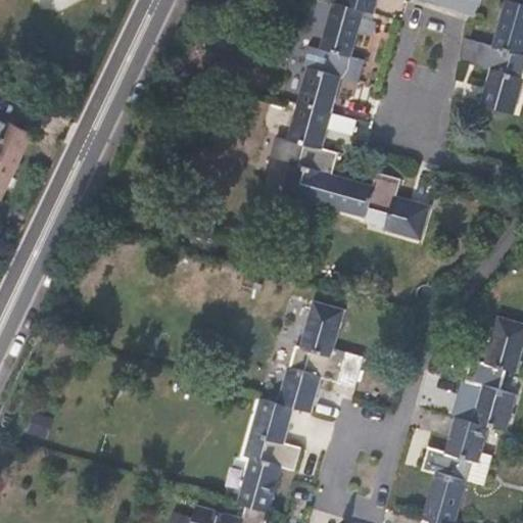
[(375,14),(378,0),(423,0),(461,12),(464,0),(340,0),(340,3),(366,11),(375,14)]
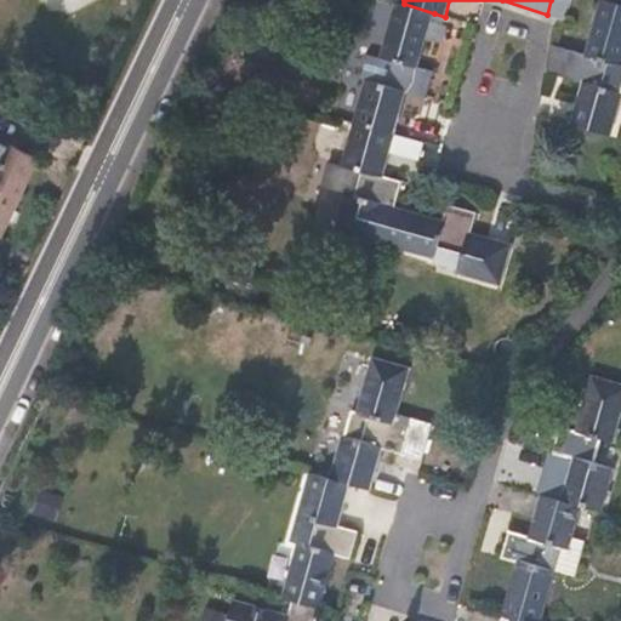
[(550,73),(582,83),(576,106),(571,125),(613,137),(620,103),(620,5),(602,0),(600,0),(586,55),(570,50),(553,46),(550,73)]
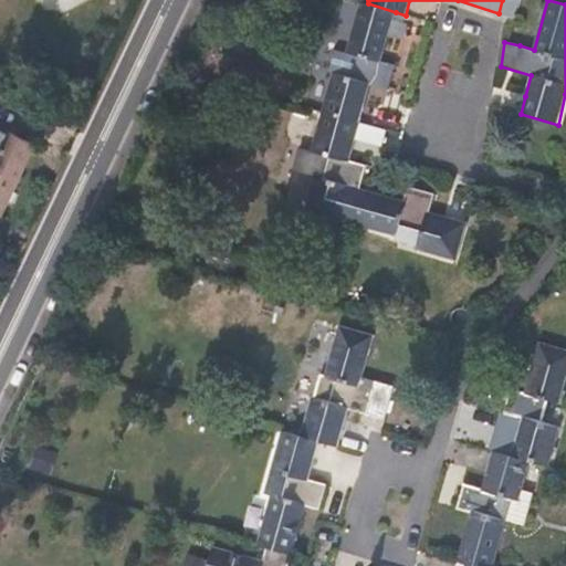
[(362,124),(371,84),(389,90),(396,65),(381,61),(388,39),(396,12),(368,3),(362,2),(347,53),(336,50),(331,71),(334,72),(323,113),(362,124)]
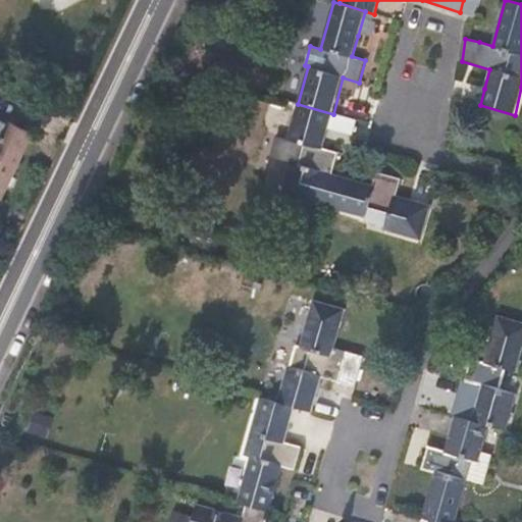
[(326,140),(329,128),(353,135),(357,121),(333,114),(298,104),(288,139),(283,139),(277,159),(291,163),(282,194),(322,206),(332,174),(338,152),(323,148),(326,140)]
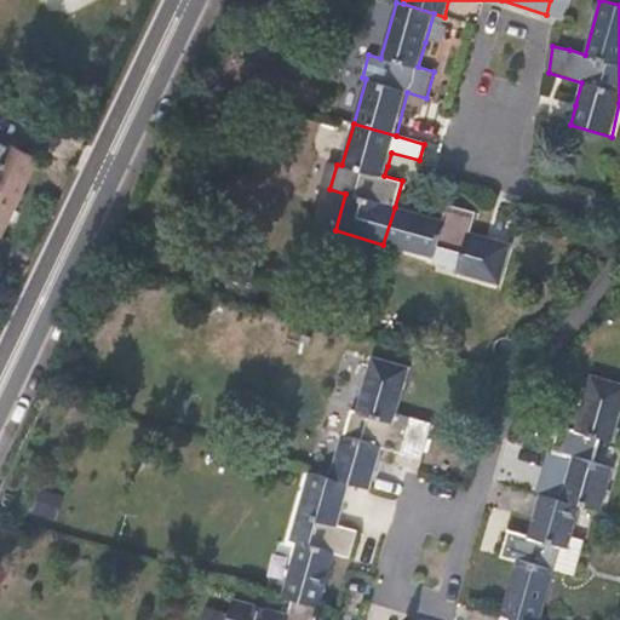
[(0,237),(0,239),(19,199),(39,159),(13,145),(11,150),(0,144),(0,237)]
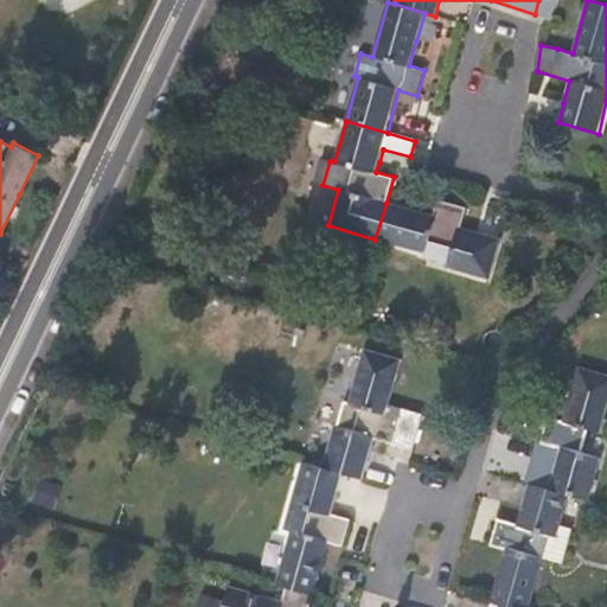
[(491,279),(500,238),(483,234),(460,227),(465,209),(452,205),(439,200),(434,216),(387,203),(375,240),(426,254),(425,256),(447,263),(447,267),(491,279)]
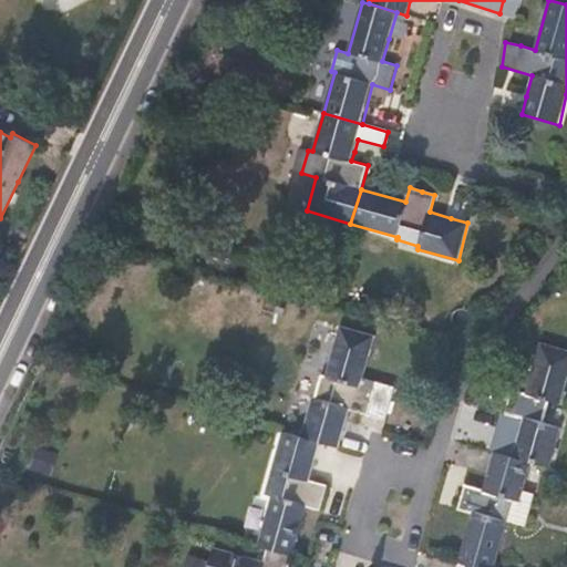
[(315,398),(303,437),(321,442),(340,447),(346,424),(350,410),(385,420),(395,387),(377,382),(373,390),(361,387),(375,337),(342,327),(328,377),(323,375),(317,399),(315,398)]
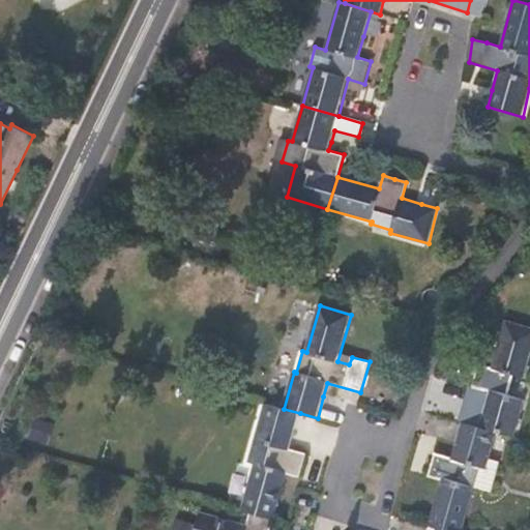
[(484,345),(473,386),(467,406),(458,404),(453,419),(462,421),(479,427),(497,432),(514,437),(525,400),(508,395),(513,375),(524,378),(529,356),(529,327),(505,321),(499,348),(484,345)]
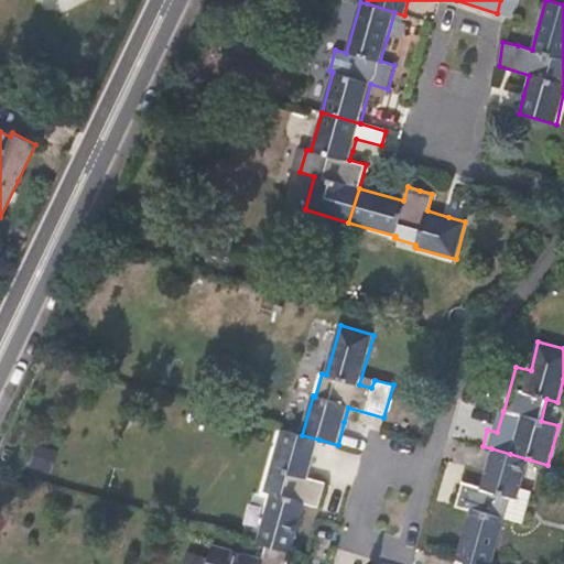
[(267,546),(291,553),(299,524),(305,503),(320,507),(326,483),(308,478),(320,440),(302,435),(281,430),(264,491),(271,494),(257,543),(267,546)]
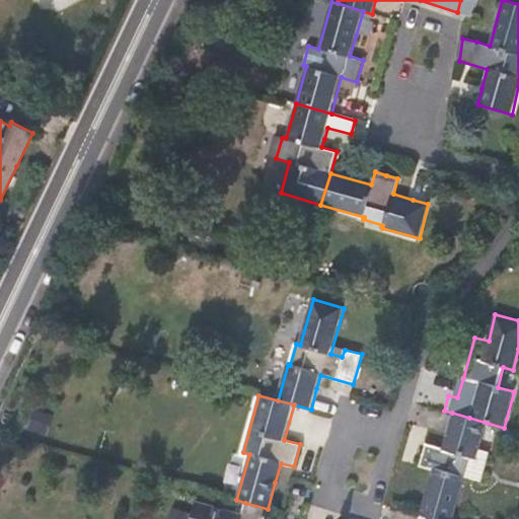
[(52,416),(36,411),(31,429),(47,434),(52,416)]
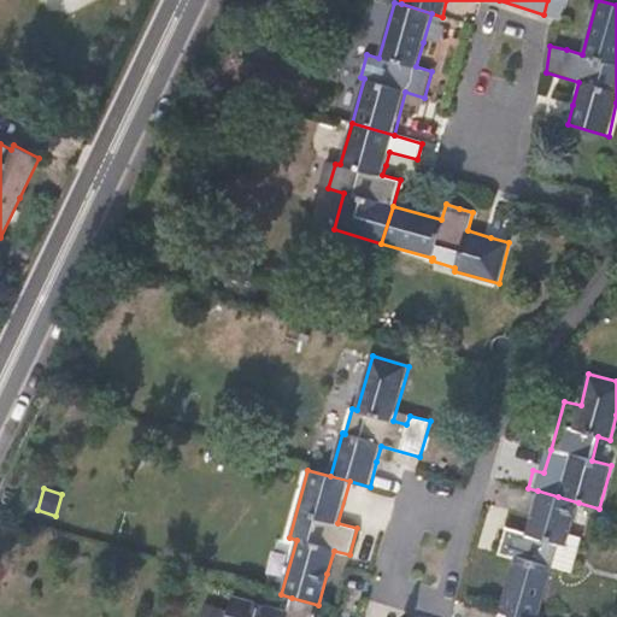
[(538,491),(533,509),(527,532),(506,526),(499,553),(515,557),(499,611),(519,616),(539,616),(553,566),(573,573),(582,538),(570,534),(579,503),(558,497),(538,491)]
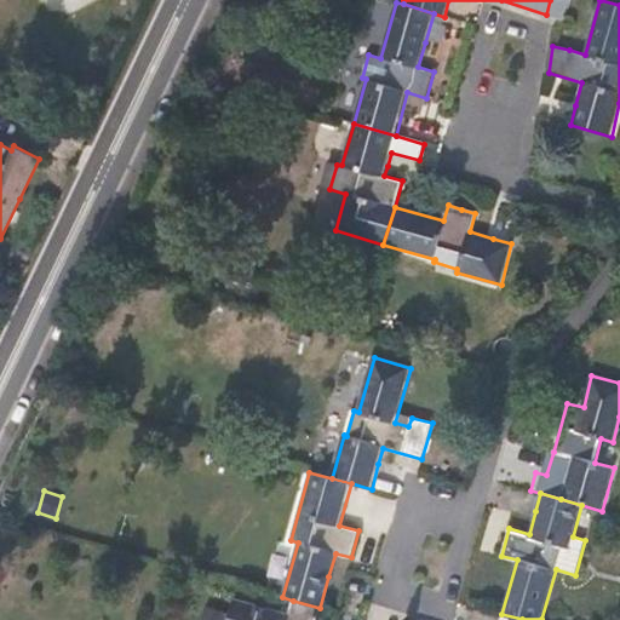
[(316,619),(320,608),(293,601),(288,614),(234,598),(227,619),(316,619)]
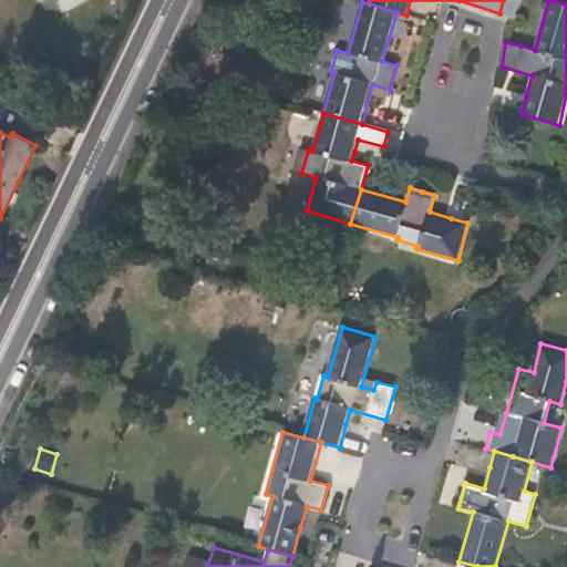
[(185,566),(206,566),(208,562),(189,556),(185,566)]
